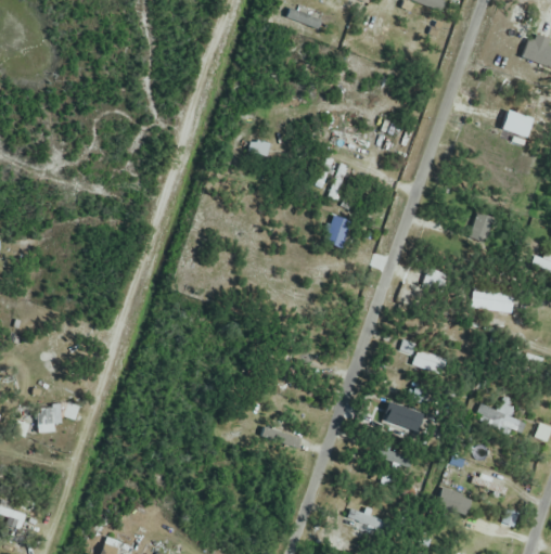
[(321,29),(324,22),(294,11),(291,17),(321,29)]
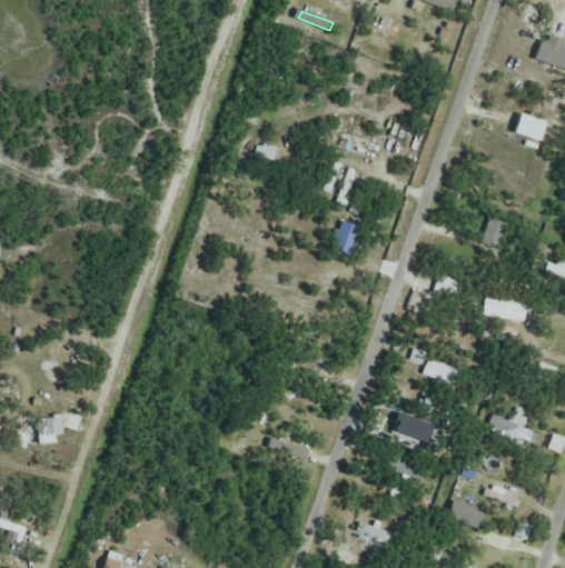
[(444,20),(453,22),(446,43),(438,40),(444,20)]
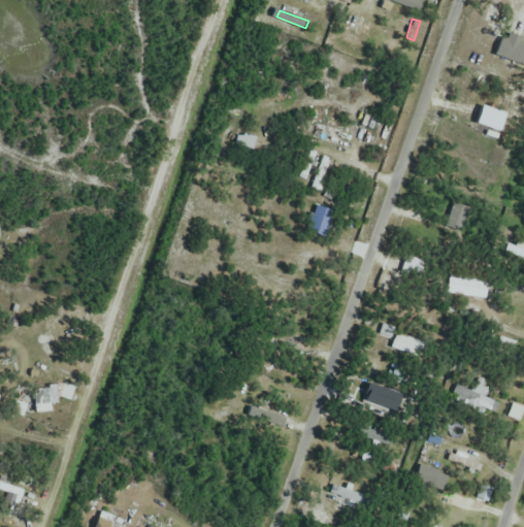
[(478,122),(483,105),(509,113),(503,130),(478,122)]
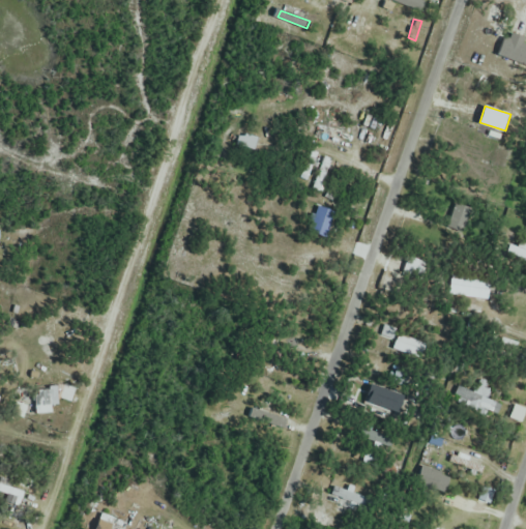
[(241,152),(260,152),(260,138),(241,138),(241,152)]
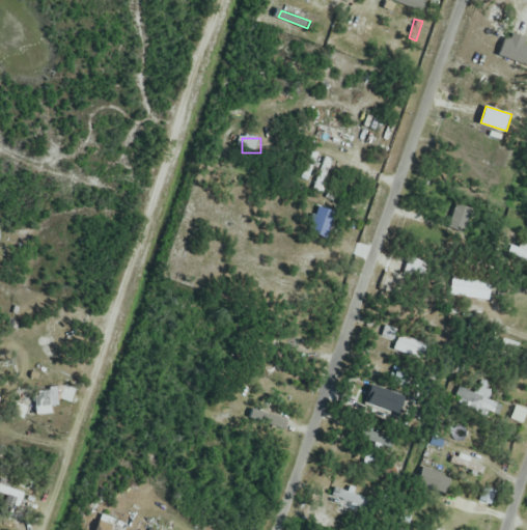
[(459,201),(473,206),(464,231),(449,226),(459,201)]
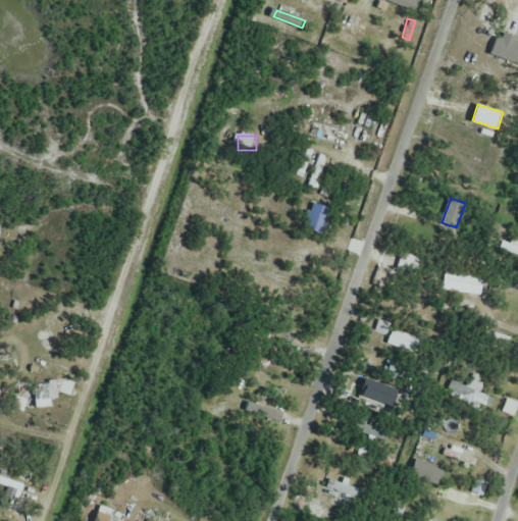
[(503,241),(517,246),(517,257),(500,251),(503,241)]
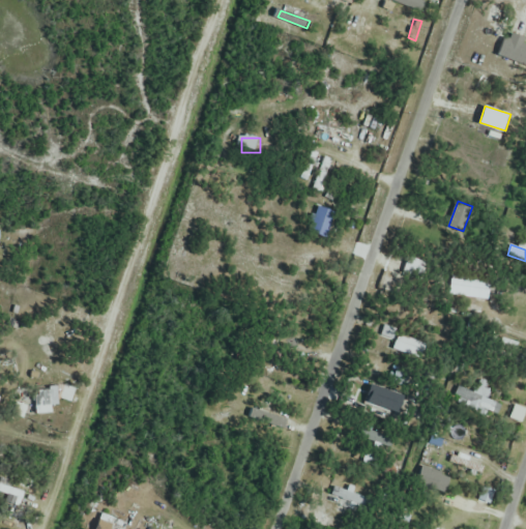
[(425,277),(431,265),(412,256),(406,268),(425,277)]
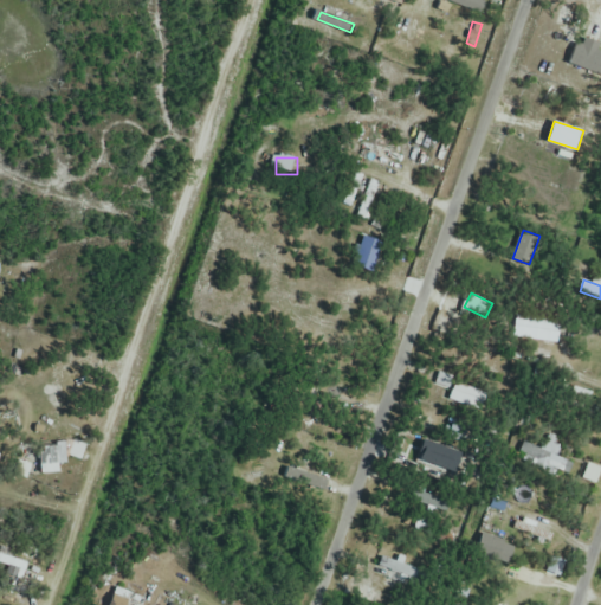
[(514,333),(516,311),(559,319),(555,340),(514,333)]
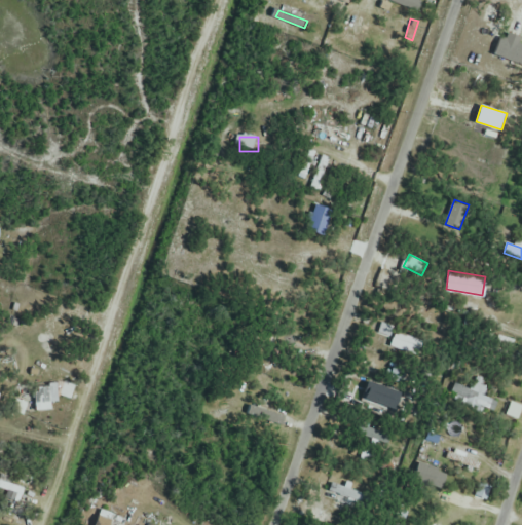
[(375,376),(381,368),(371,362),(366,370),(375,376)]
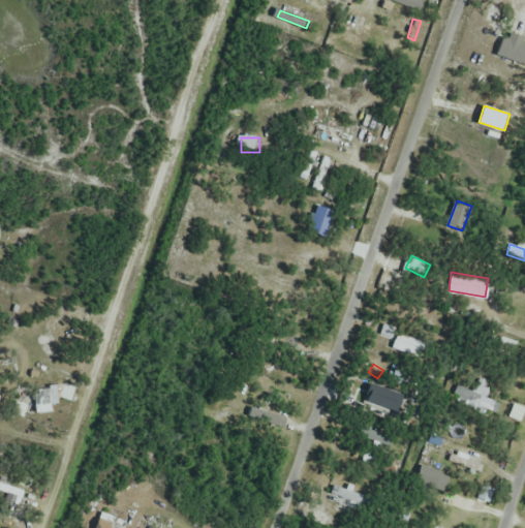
[(459,384),(480,393),(475,402),(455,394),(459,384)]
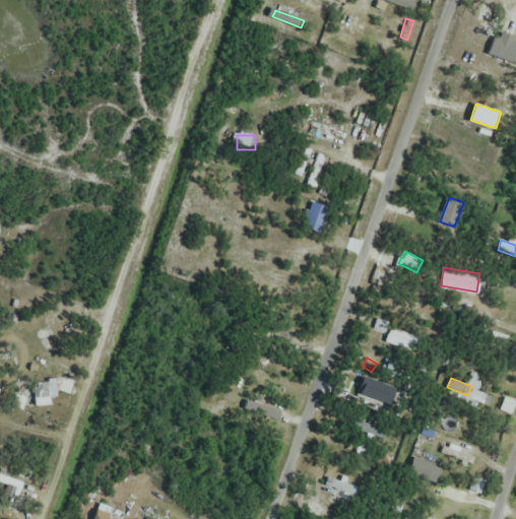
[(39,385),(39,407),(54,407),(54,384),(39,385)]
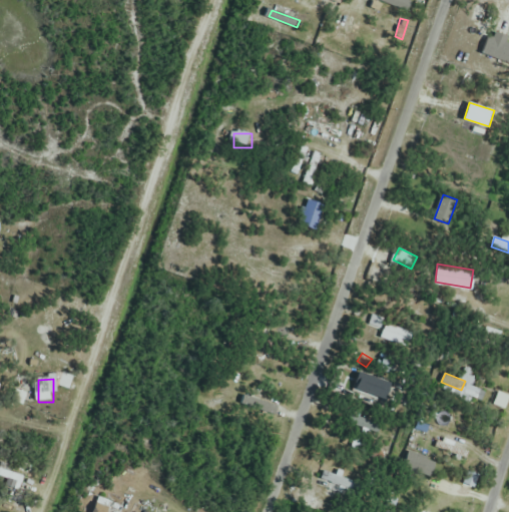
[(494,397),(497,388),(508,392),(508,403),(494,397)]
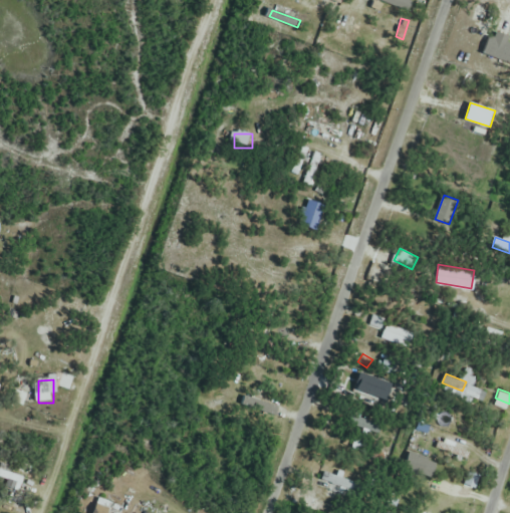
[(439,440),(468,450),(464,461),(435,451),(439,440)]
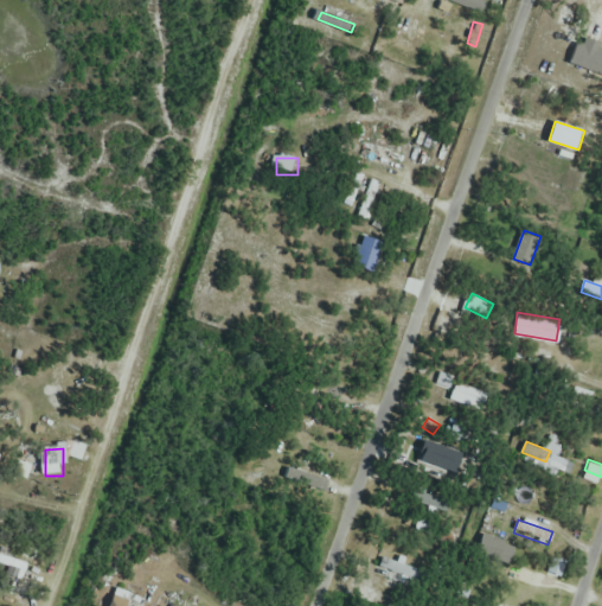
[(481,529),(505,537),(499,556),(475,548),(481,529)]
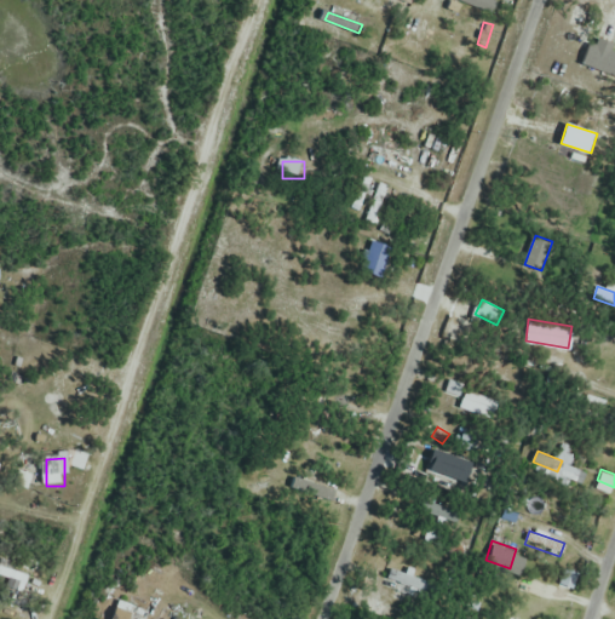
[(0,569),(0,578),(28,591),(35,577),(4,562),(0,569)]
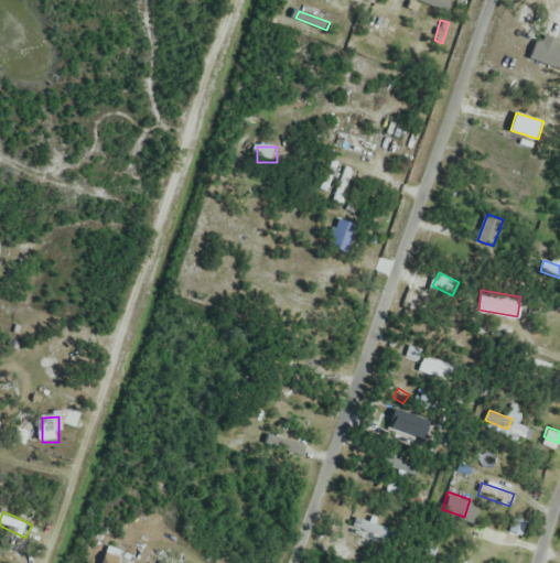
[(513,518),(520,520),(517,531),(509,529),(513,518)]
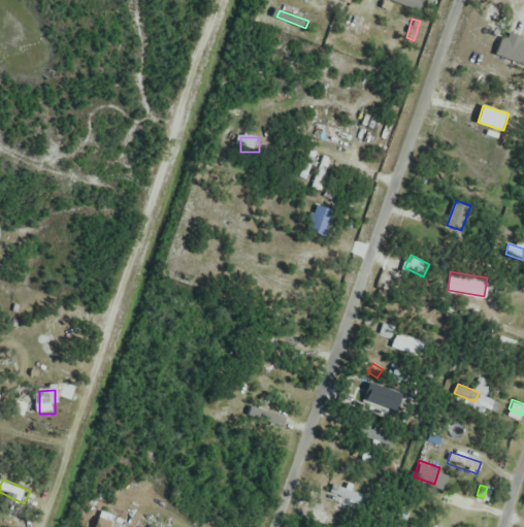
[(363,512),(367,495),(336,488),(334,497),(344,499),(341,506),(363,512)]
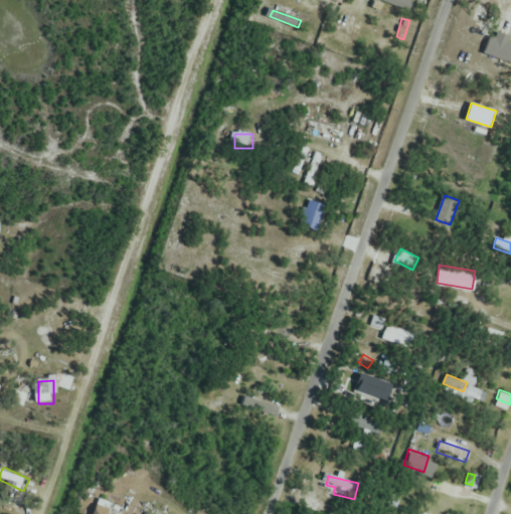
[(423,483),(427,476),(456,487),(453,494),(423,483)]
